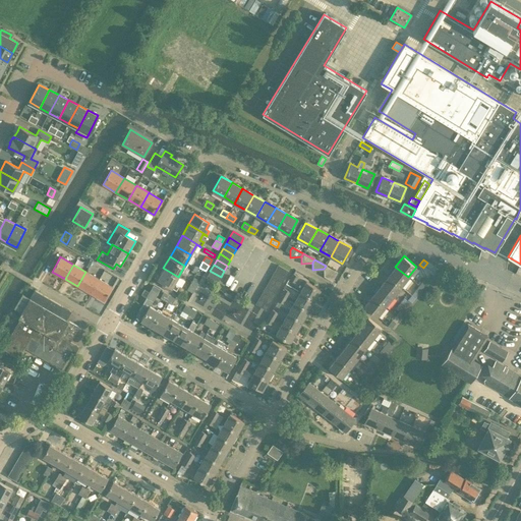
[(278,266),(275,272),(285,278),(288,272),(278,266)]
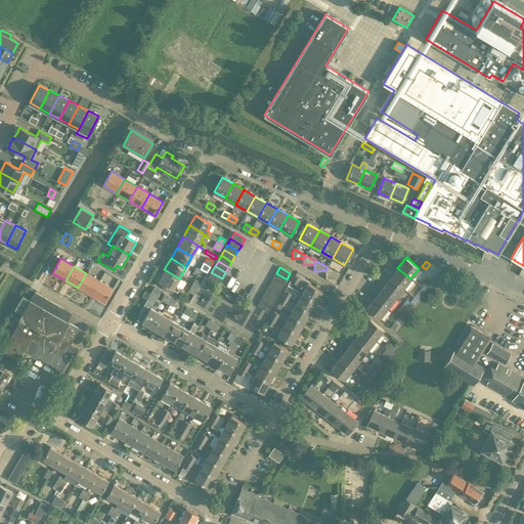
[(328,267),(325,270),(325,278),(334,284),(337,277),(339,273),(328,267)]
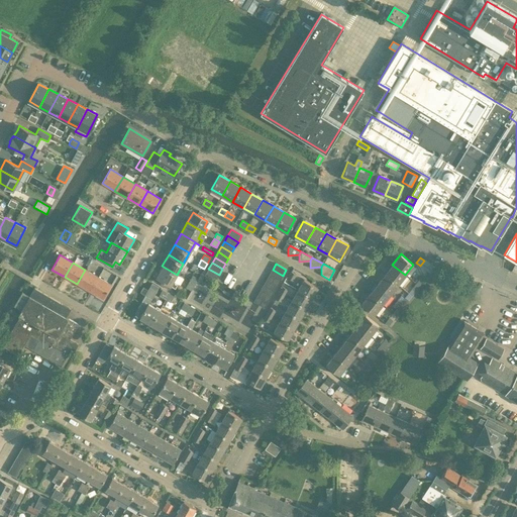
[(397,285),(405,275),(392,265),(385,275),(397,285)]
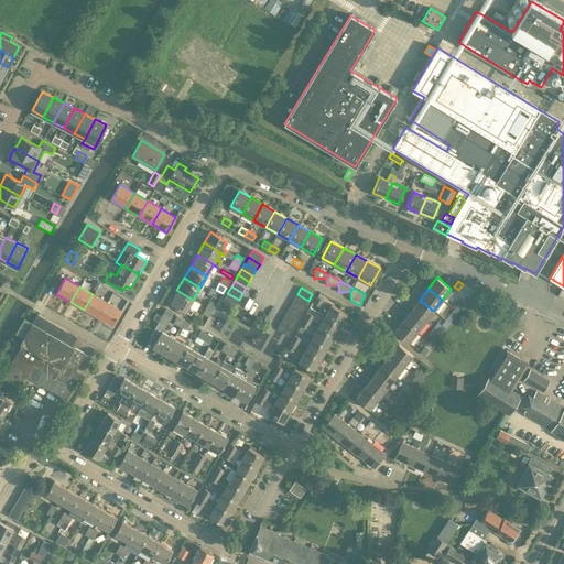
[(188,306),(193,300),(176,290),(170,302),(191,314),(194,308),(188,306)]
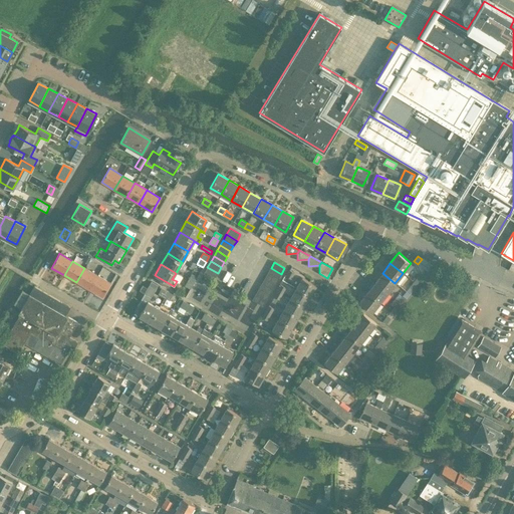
[(215,277),(218,273),(207,267),(204,272),(215,279),(215,277)]
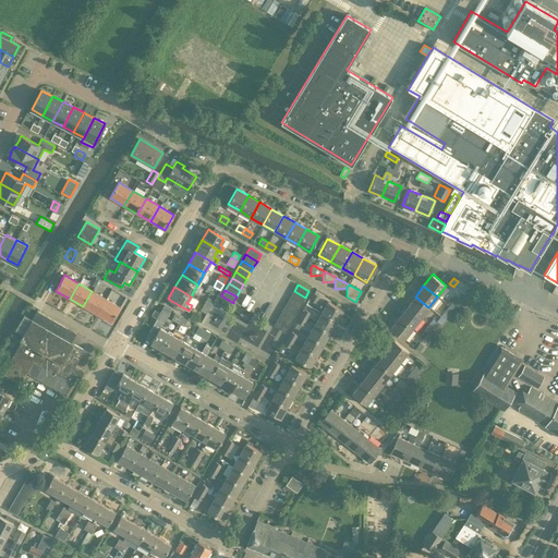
[(97,314),(106,299),(92,291),(83,306),(97,314)]
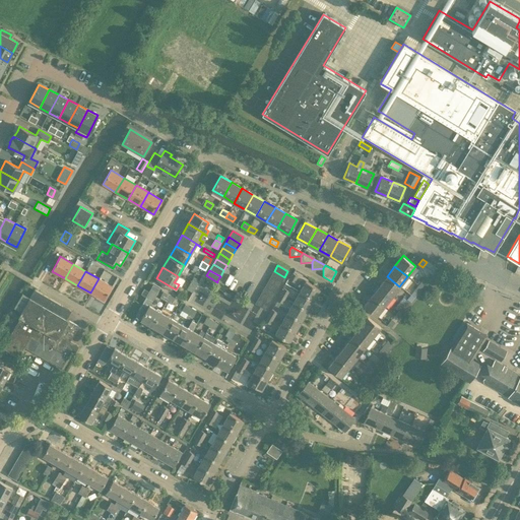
[(281,282),(284,277),(274,271),(271,276),(281,282)]
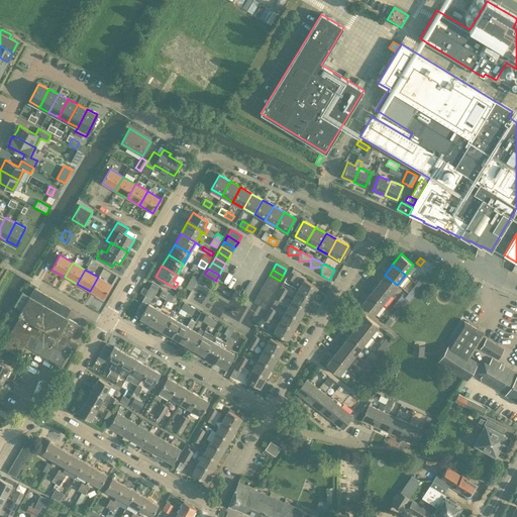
[(293,281),(296,275),(291,272),(287,278),(293,281)]
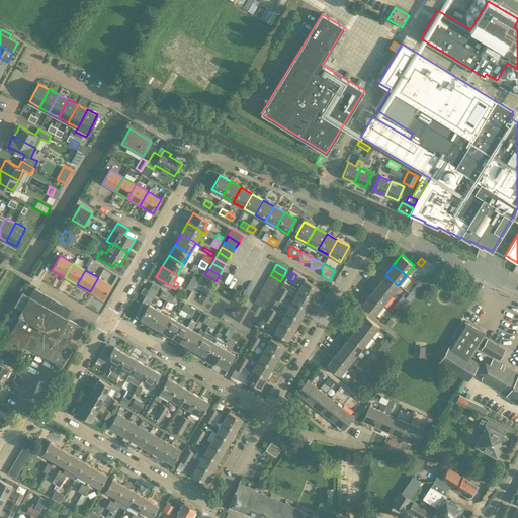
[(277,286),(280,281),(270,275),(266,281),(277,286)]
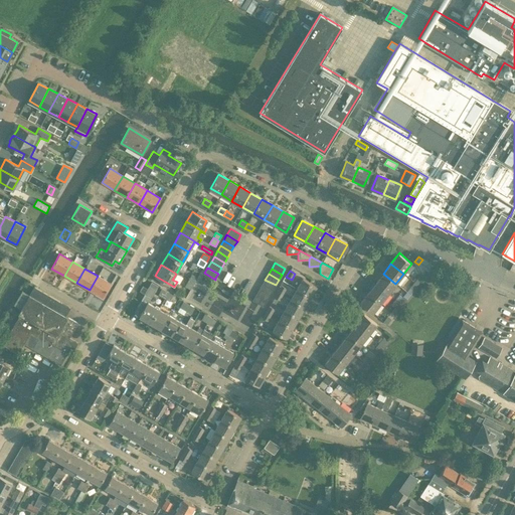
[(388,293),(395,284),(383,274),(375,283),(388,293)]
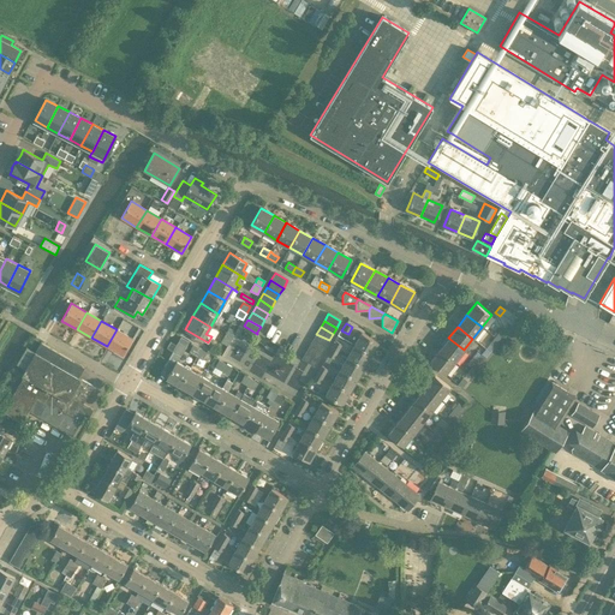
[(224,335),(231,339),(234,332),(228,328),(224,335)]
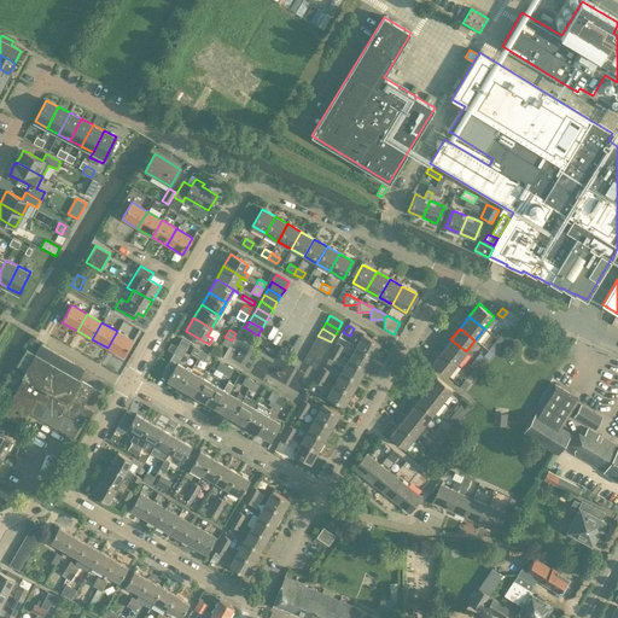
[(117,331),(108,348),(123,356),(133,339),(117,331)]
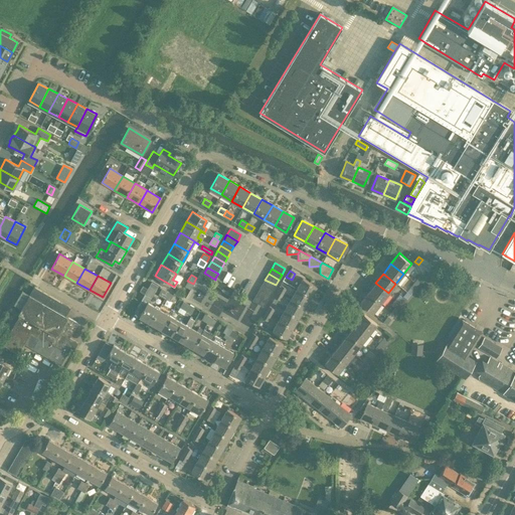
[(414,283),(418,285),(422,280),(419,277),(414,283)]
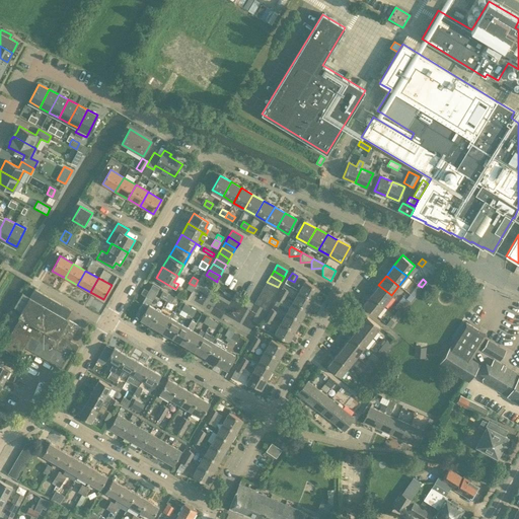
[(305,280),(299,291),(312,299),(318,288),(305,280)]
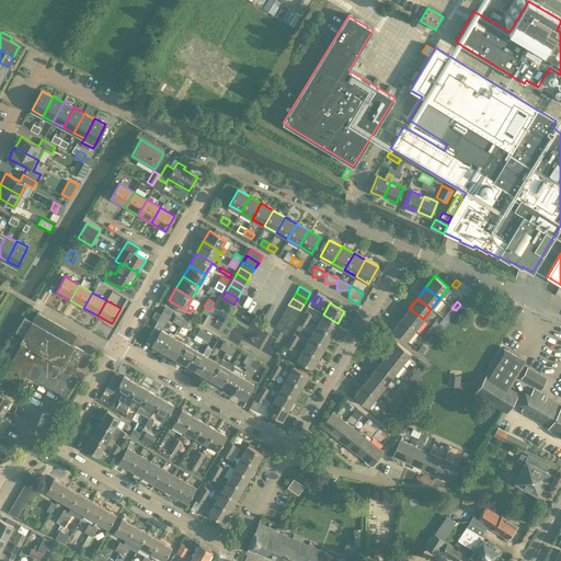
[(297,317),(300,310),(288,305),(285,310),(297,317)]
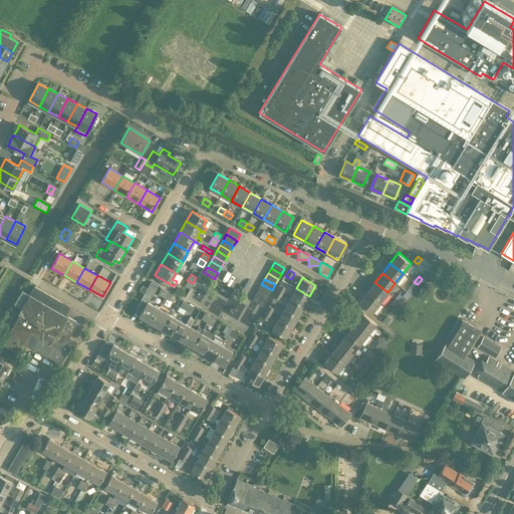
[(190,288),(193,283),(187,280),(184,285),(190,288)]
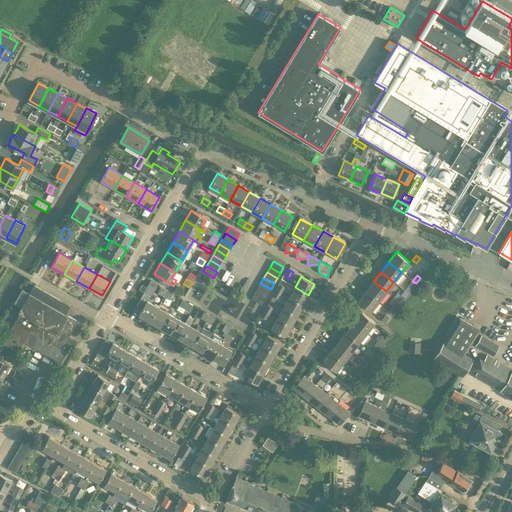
[(373,281),(366,291),(378,301),(386,291),(373,281)]
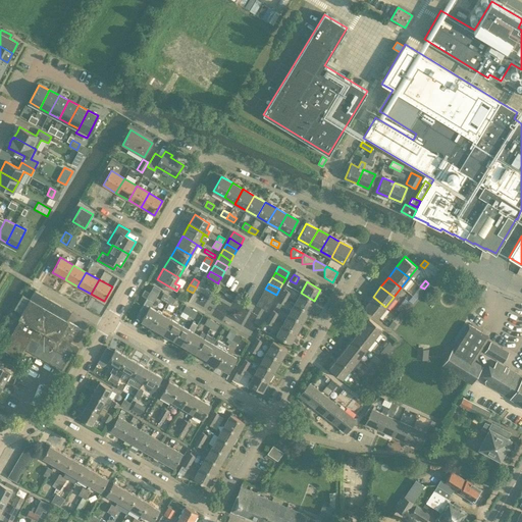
[(273,300),(276,295),(265,289),(262,294),(273,300)]
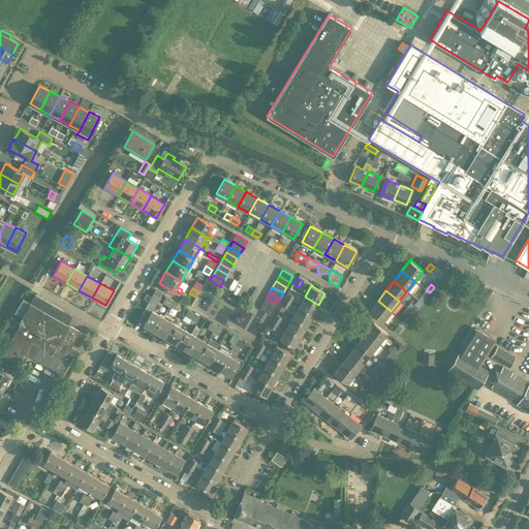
[(288,293),(285,299),(290,302),(293,296),(288,293)]
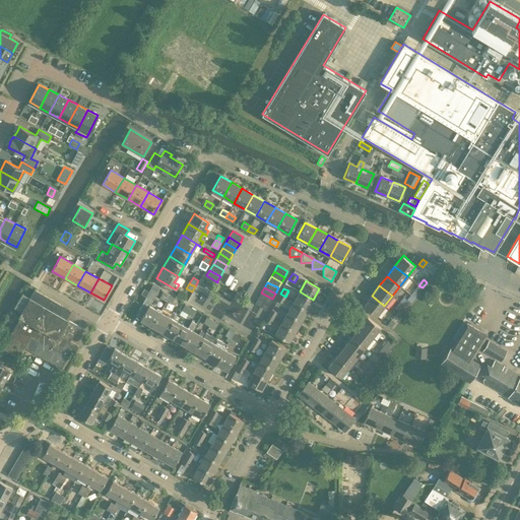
[(300,291),(294,302),(307,310),(313,300),(300,291)]
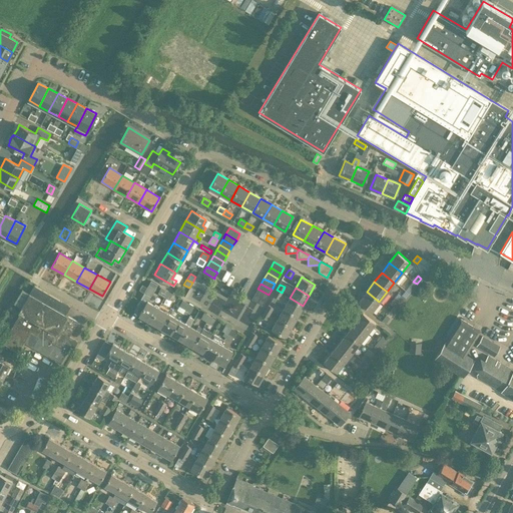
[(26,289),(0,334),(0,344),(18,354),(32,330),(69,352),(79,336),(81,338),(87,328),(47,304),(48,302),(26,289)]
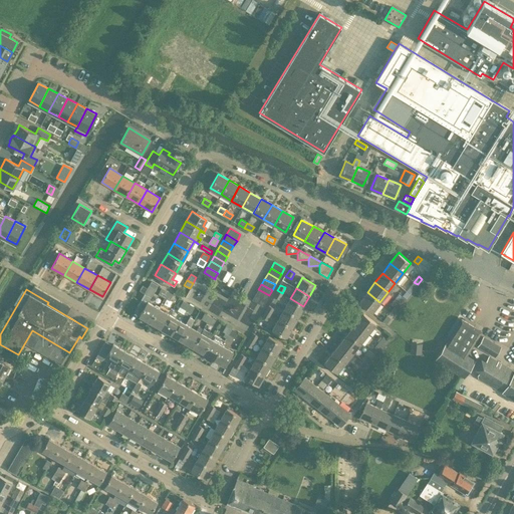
[(265,301),(269,295),(258,289),(255,295),(265,301)]
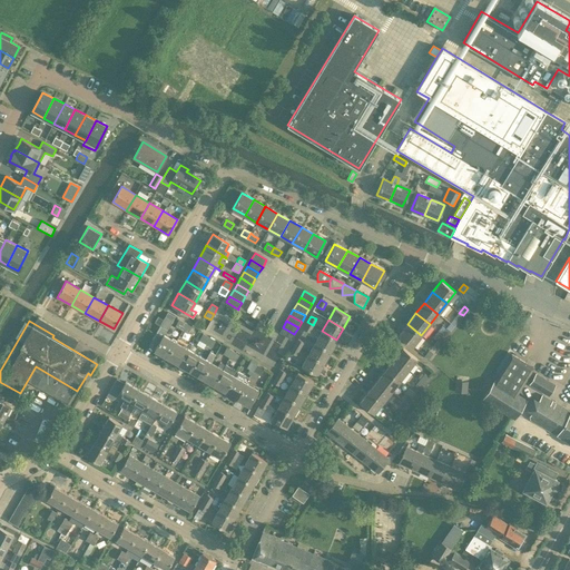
[(313,325),(307,322),(303,330),(308,333),(313,325)]
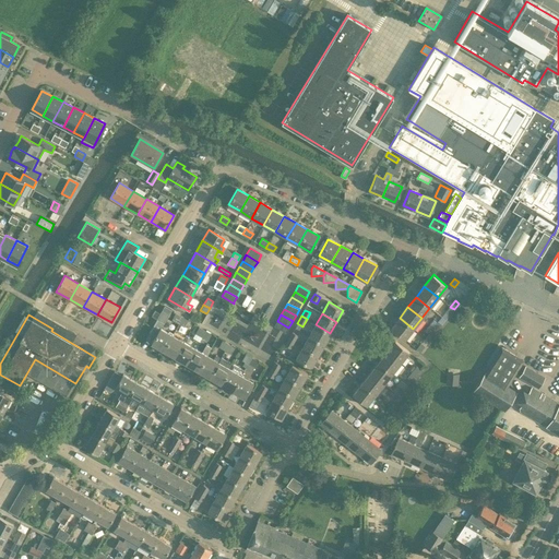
[(188,320),(181,317),(180,320),(179,319),(177,322),(185,326),(188,320)]
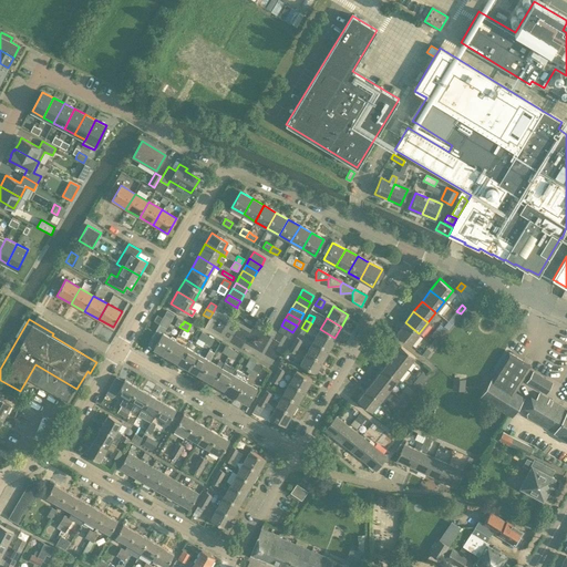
[(419,333),(405,322),(397,333),(411,344),(419,333)]
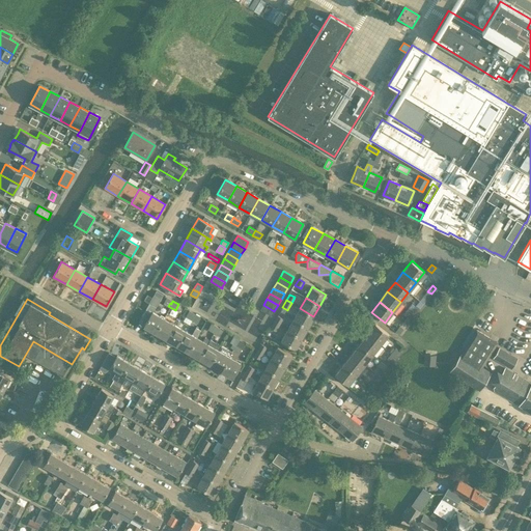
[(143,327),(155,333),(163,318),(151,311),(155,307),(148,303),(141,316),(147,319),(143,327)]
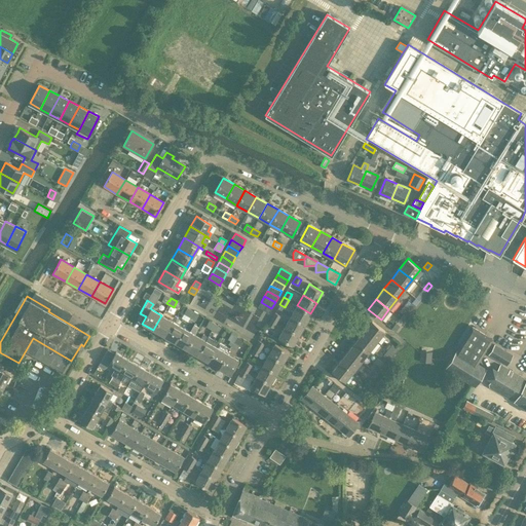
[(271,308),(261,302),(258,307),(268,313),(271,308)]
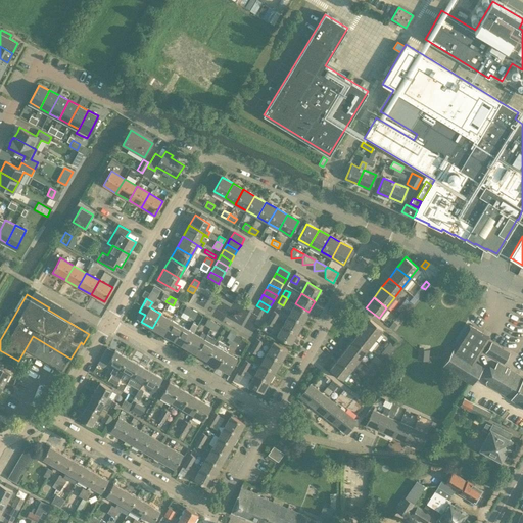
[(405,305),(409,308),(413,303),(410,300),(405,305)]
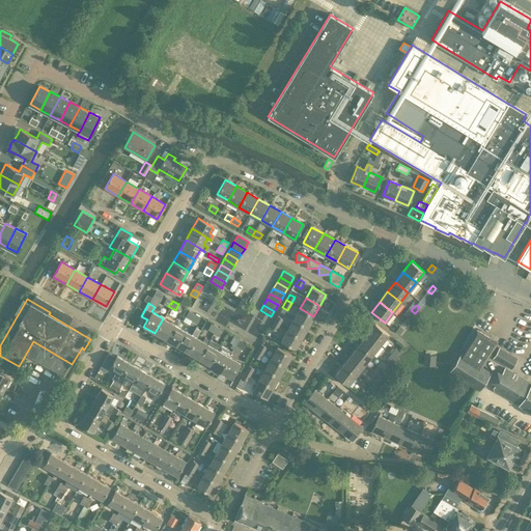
[(300,308),(294,318),(308,327),(313,316),(300,308)]
